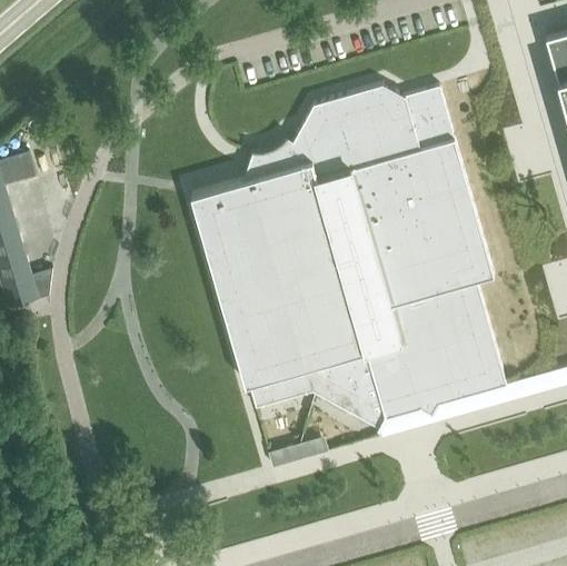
[(566,30),(543,37),(566,120),(566,30)]
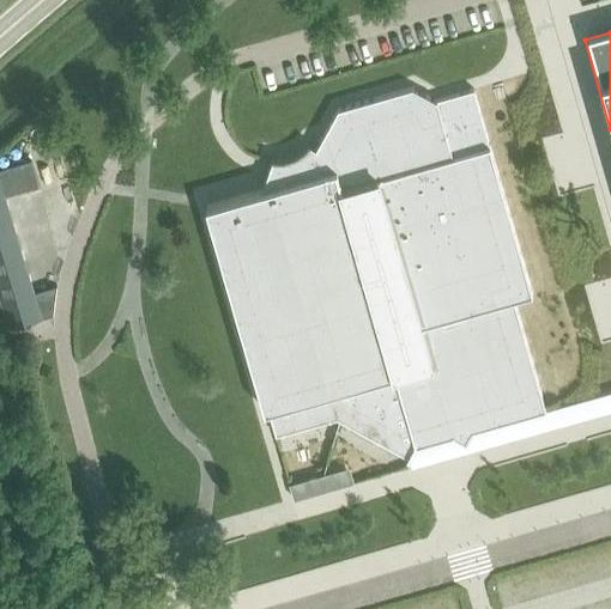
[(262,415),(266,414),(273,440),(333,422),(405,462),(405,463),(406,464),(412,452),(451,442),(463,449),(464,446),(463,446),(469,436),(543,414),(512,303),(530,298),(471,93),(433,104),(409,91),(336,113),(313,152),(306,147),(303,151),(300,154),(296,157),(291,159),(288,162),(283,163),(278,163),(273,163),(268,163),(268,164),(270,165),(260,194),(203,211),(262,415)]
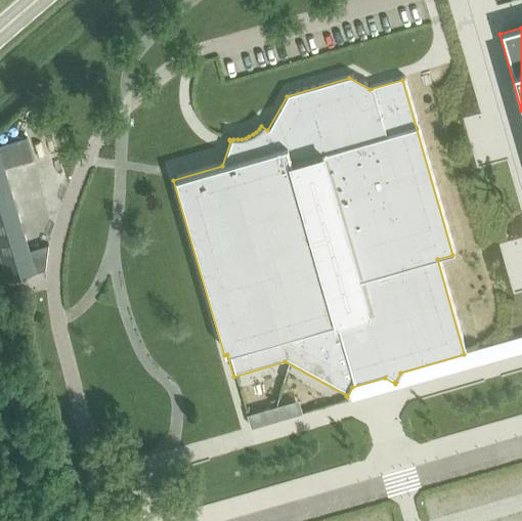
[(0,267),(5,284),(6,284),(43,272),(46,248),(27,254),(2,171),(31,162),(24,140),(0,146),(0,267)]
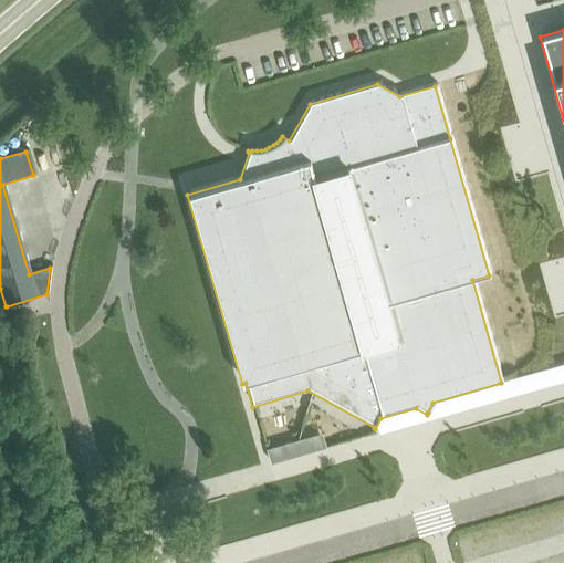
[(306,439),(292,444),(296,458),(311,454),(306,439)]
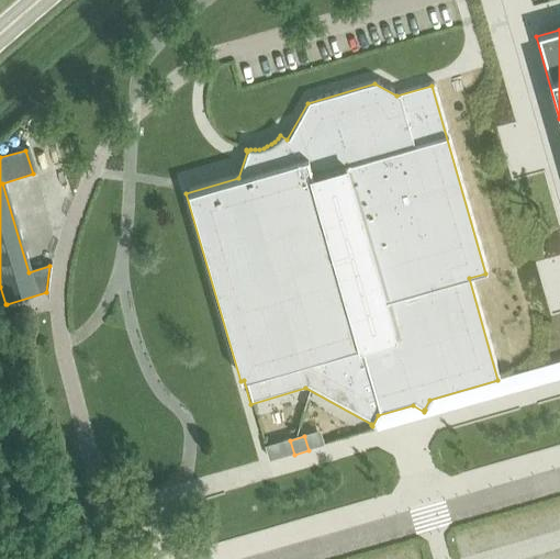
[(275,445),(279,459),(294,455),(290,440),(275,445)]
